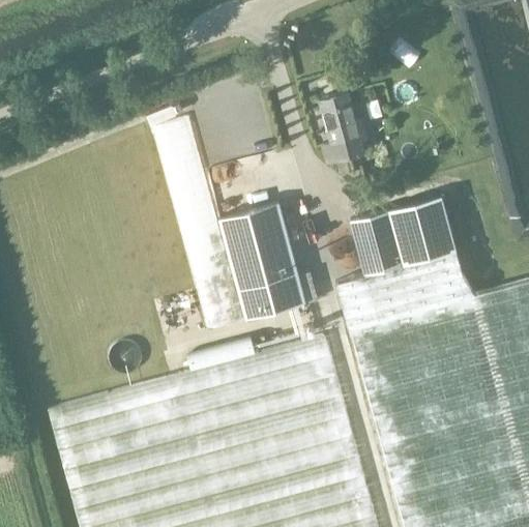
[(351,54),(350,70),(370,71),(371,55),(351,54)]
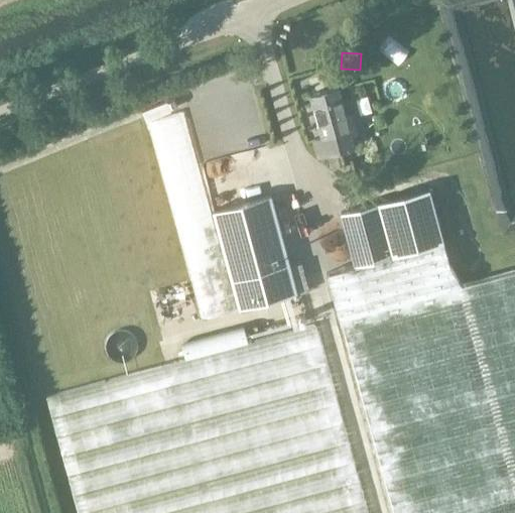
[(197,81),(164,94),(170,110),(204,97),(197,81)]
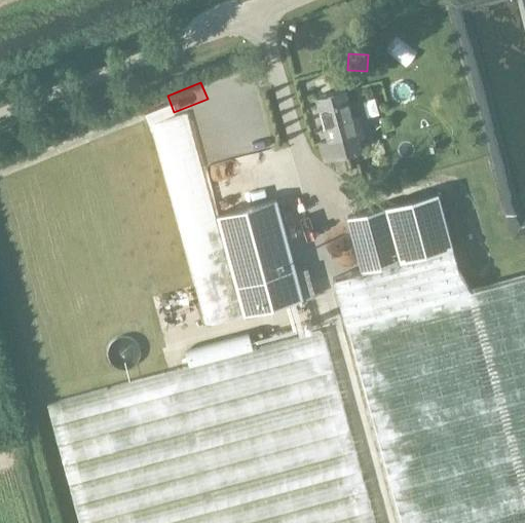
[(344,92),(316,100),(328,143),(320,146),(325,163),(361,153),(344,92)]
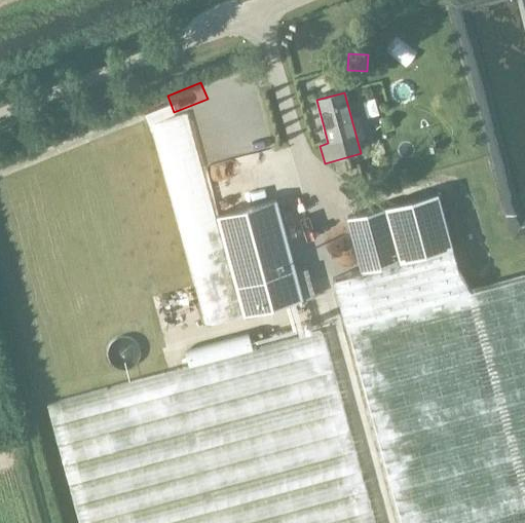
[(239,319),(185,118),(151,127),(205,328),(239,319)]
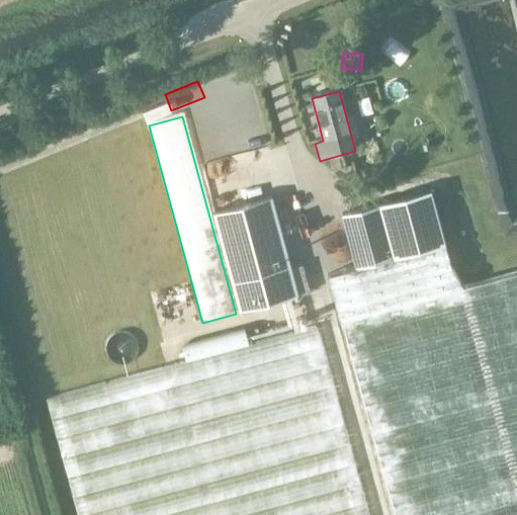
[(452,269),(444,246),(429,192),(378,206),(341,217),(341,218),(343,218),(356,269),(355,270),(355,271),(328,278),(340,323),(392,514),(516,514),(516,274),(464,289),(452,269)]
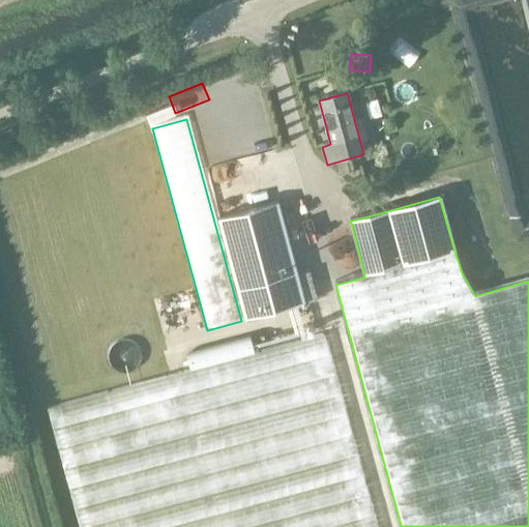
[(245,320),(305,304),(278,204),(218,221),(245,320)]
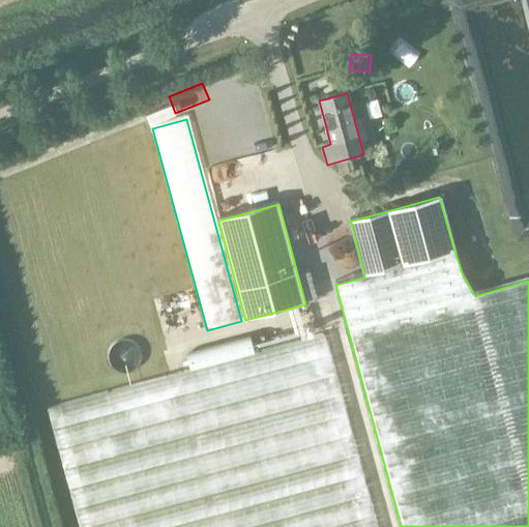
[(297,315),(303,334),(314,331),(307,312),(297,315)]
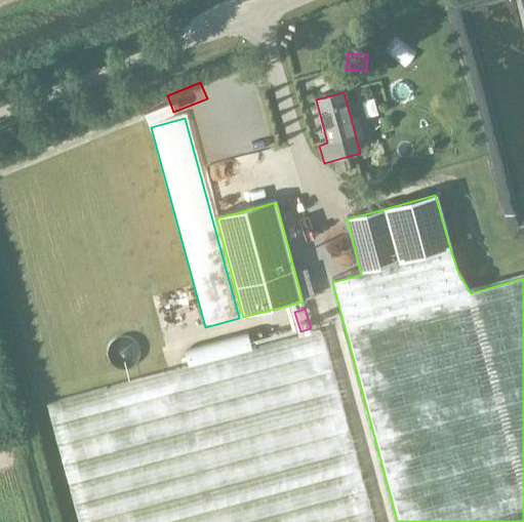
[(372,521),(322,333),(48,407),(78,521),(372,521)]
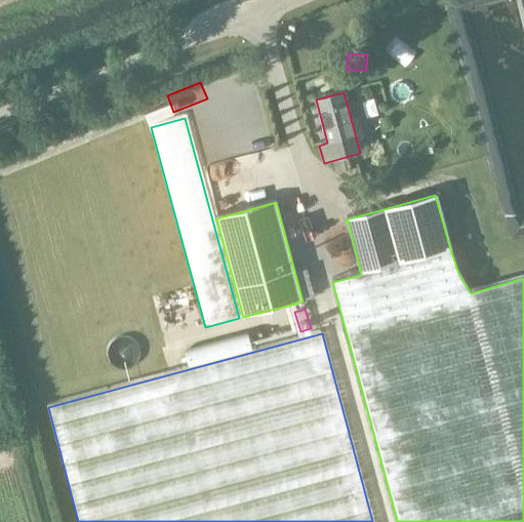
[(163,342),(167,359),(179,356),(176,338),(163,342)]
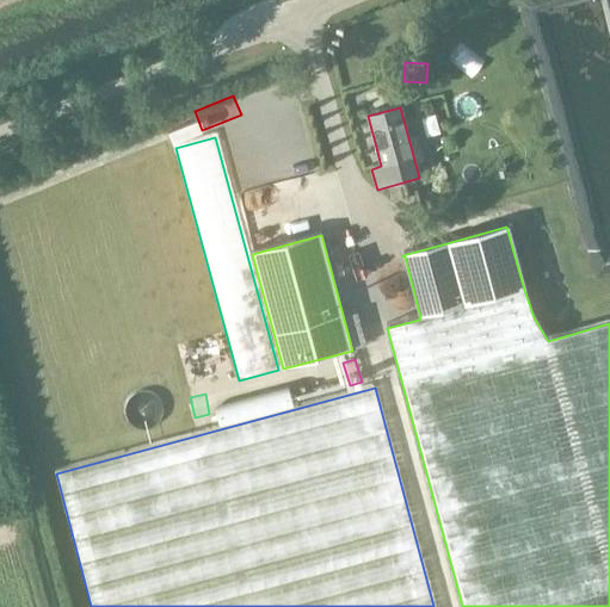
[(151,397),(143,396),(136,397),(130,402),(125,408),(124,415),(127,422),(130,428),(137,433),(145,434),(152,432),(158,428),(161,421),(162,414),(161,407),(156,401),(151,397)]
